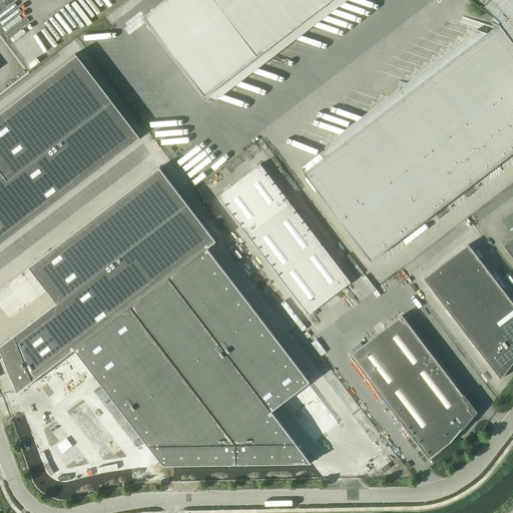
[(164,0),(145,15),(207,96),(207,95),(216,99),(225,92),(228,84),(234,86),(236,77),(242,79),(245,70),(251,72),(254,64),(260,66),(263,57),(269,59),(272,50),(278,52),(281,44),(286,46),(288,39),(289,37),(295,39),(298,31),(303,33),(306,24),(312,26),(315,18),(321,20),(323,11),(329,13),(332,4),(338,6),(339,0),(164,0)]
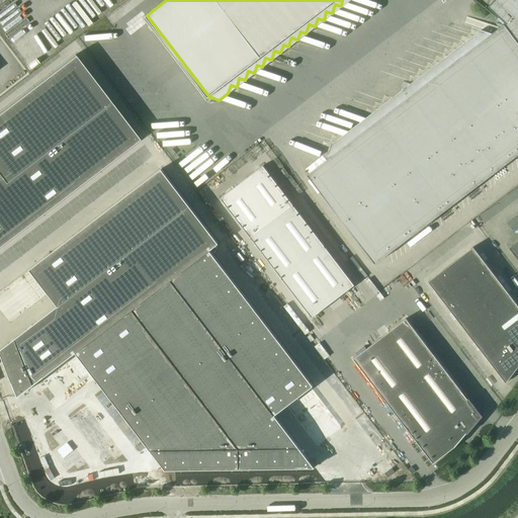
[(308,174),(375,263),(517,154),(517,0),(500,0),(498,2),(492,2),(489,6),(500,16),(492,33),(481,30),(478,39),(471,37),(469,47),(463,45),(454,51),(451,60),(446,58),(443,66),(437,64),(434,73),(429,71),(426,79),(420,77),(417,86),(412,84),(394,98),(391,106),(385,104),(382,112),(376,110),(373,119),(367,117),(365,125),(359,123),(356,133),(350,131),(347,139),(342,137),(339,146),(333,144),(330,153),(332,156),(308,174)]
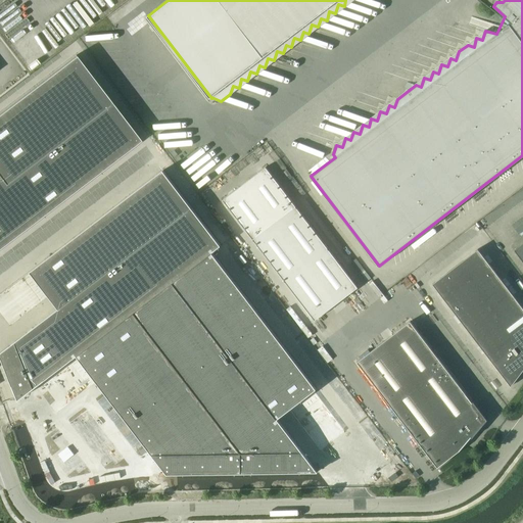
[(0,246),(140,140),(76,55),(0,112),(0,246)]
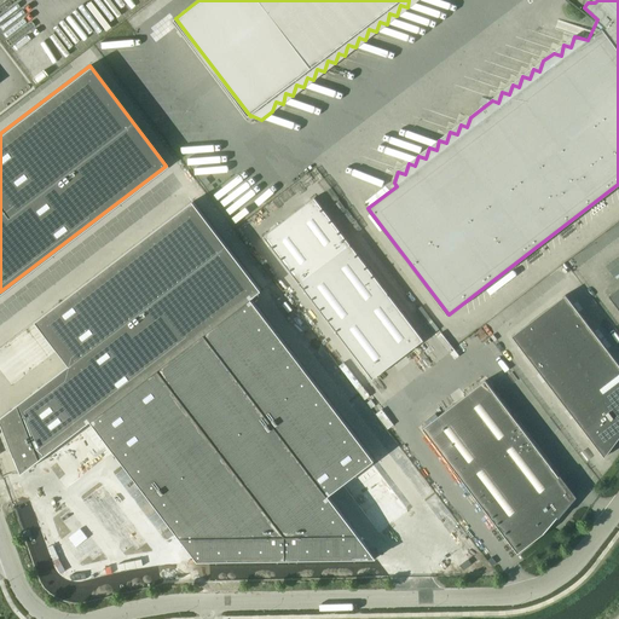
[(264,236),(372,379),(423,340),(314,197),(264,236)]
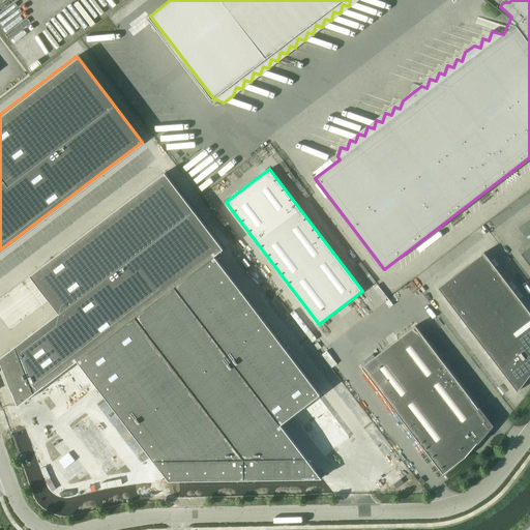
[(59,313),(0,357),(0,358),(19,406),(78,359),(136,316),(215,255),(224,248),(166,173),(31,275),(59,313)]
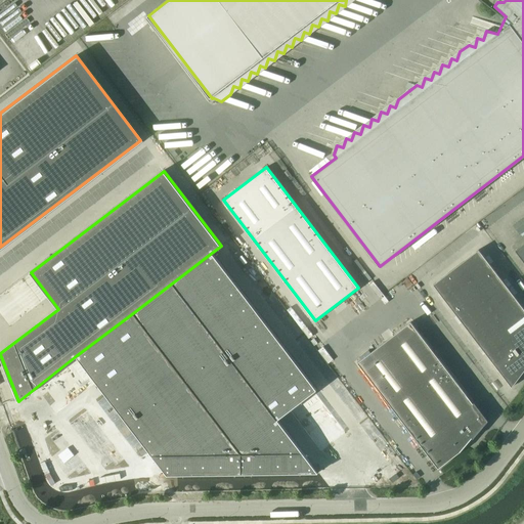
[(523,244),(515,251),(523,261),(523,244)]
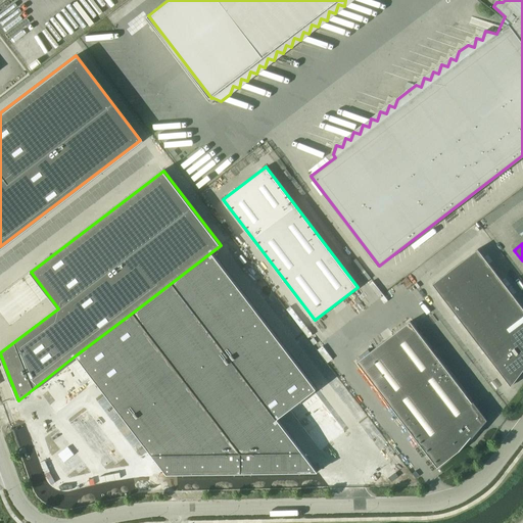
[(432,284),(511,386),(522,370),(522,307),(478,249),(432,284)]
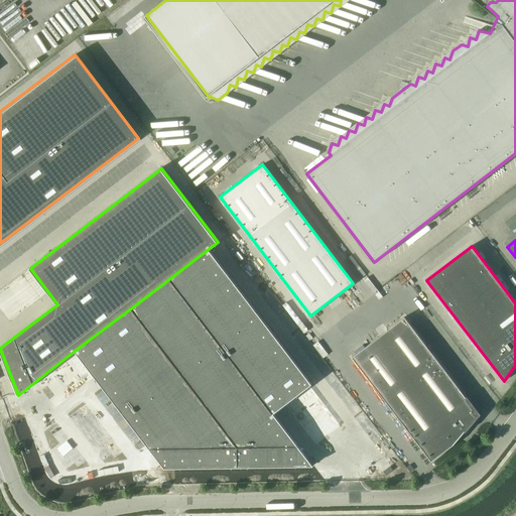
[(210,248),(132,307),(238,445),(238,467),(313,466),(273,413),(312,383),(210,248)]
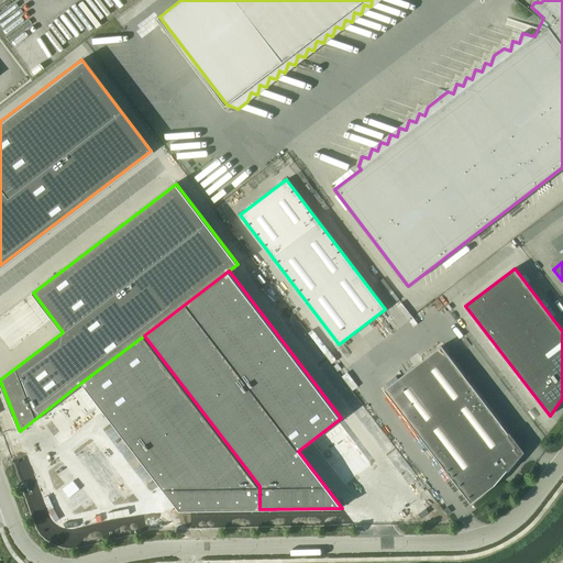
[(144,335),(83,382),(180,509),(260,509),(260,486),(144,335)]
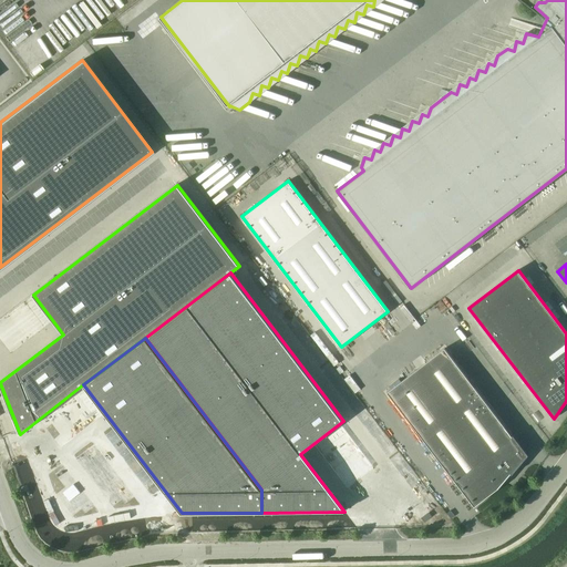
[(387,392),(474,507),(497,488),(511,474),(512,474),(528,455),(513,435),(512,436),(444,348),(387,392)]
